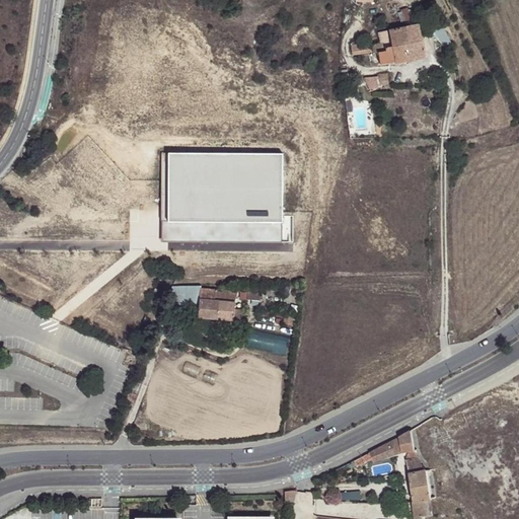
[(421,23),(405,24),(411,58),(426,57),(421,23)]
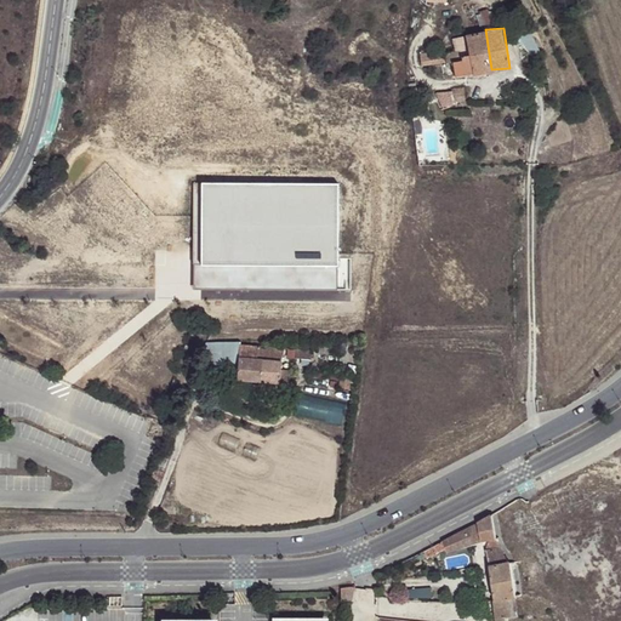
[(491,69),(485,29),(467,32),(467,40),(471,72),(491,69)]
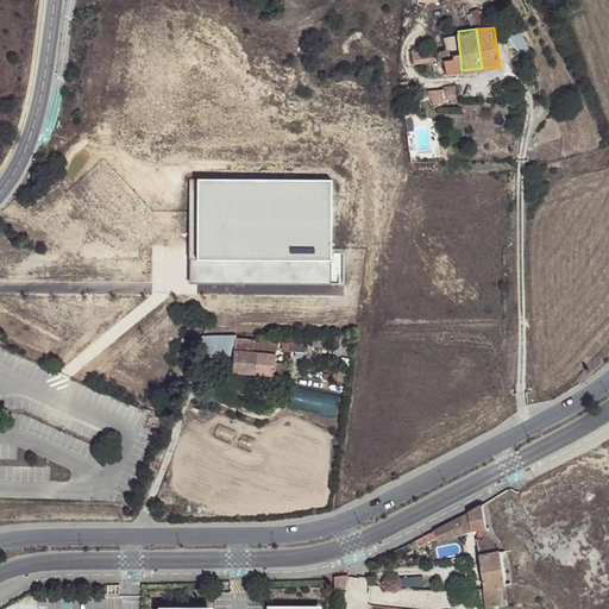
[(529,50),(520,29),(509,35),(518,49),(522,54),(529,50)]
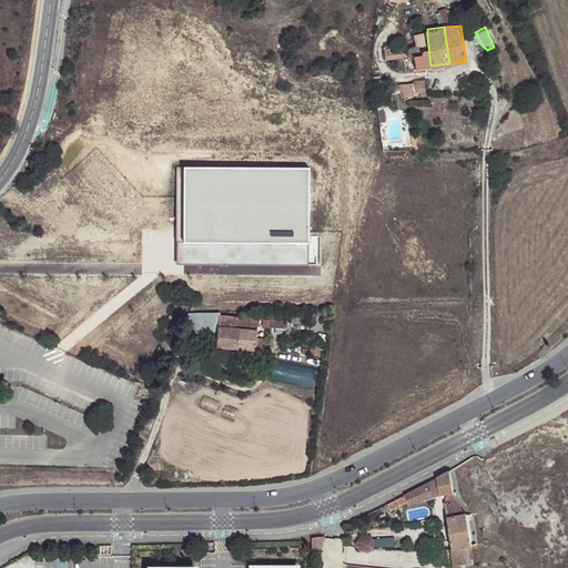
[(416,57),(417,67),(430,66),(427,37),(418,38),(419,43),(422,56),(416,57)]
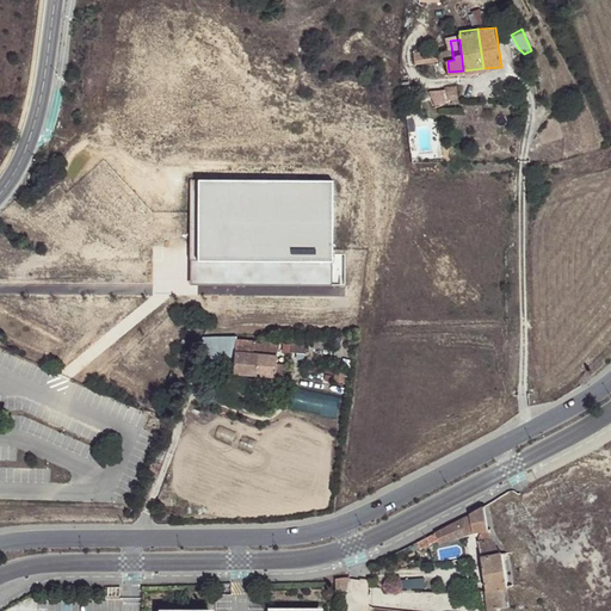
[(437,50),(439,62),(448,61),(454,60),(451,47),(437,50)]
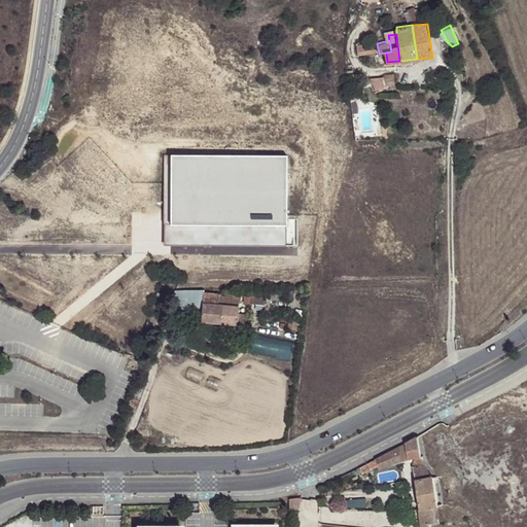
[(357,46),(358,56),(379,54),(377,43),(357,46)]
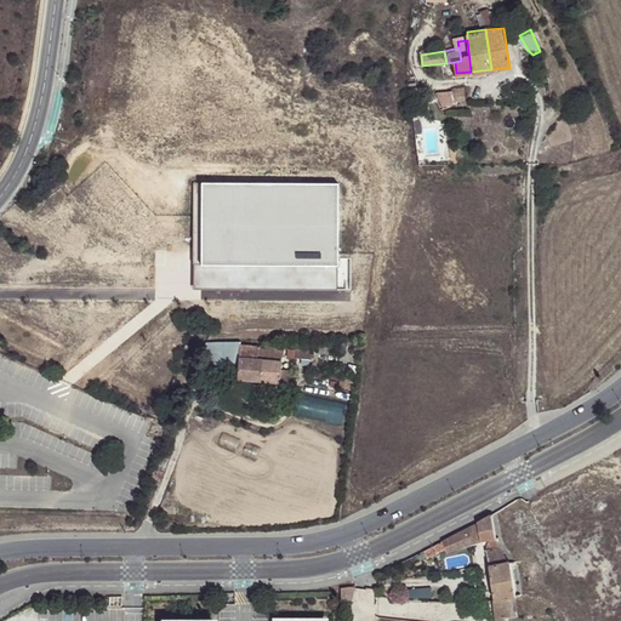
[(453,87),(454,101),(465,98),(463,86),(453,87)]
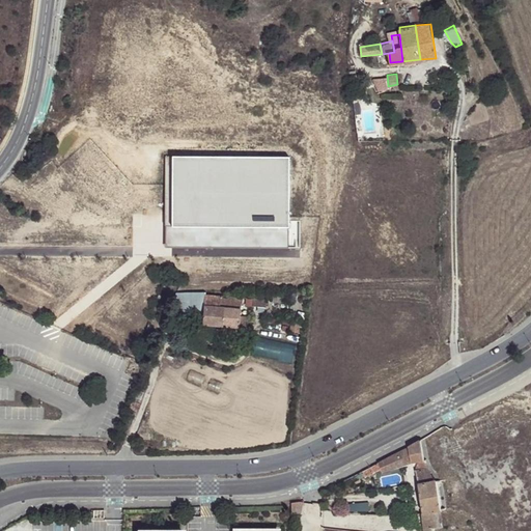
[(387,90),(386,80),(373,81),(374,91),(387,90)]
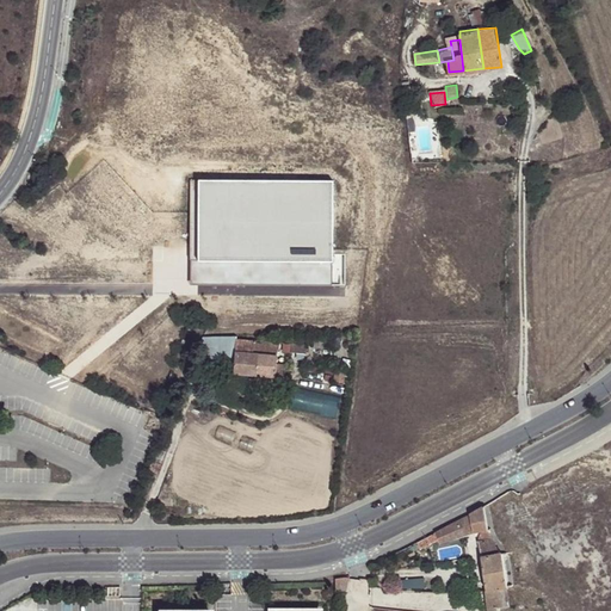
[(203,178),(191,178),(192,242),(192,282),(204,282),(335,281),(334,260),(333,176),(203,178)]
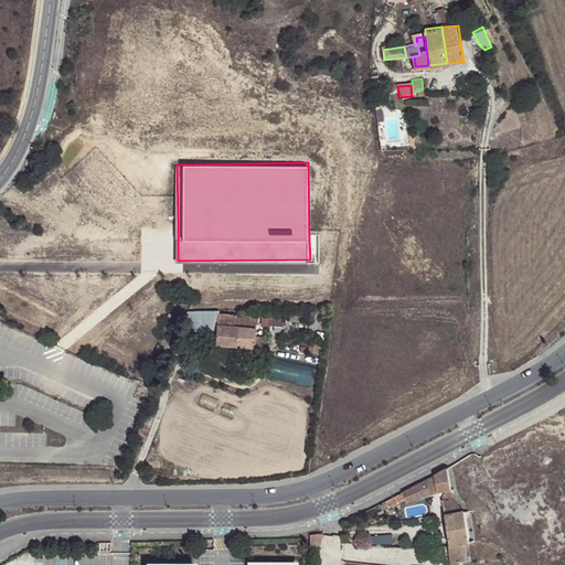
[(188,312),(179,332),(200,338),(216,339),(217,313),(219,312),(188,312)]
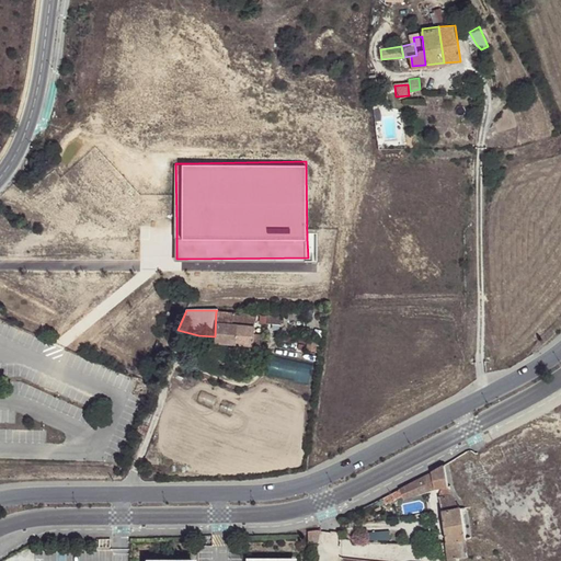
[(216,311),(215,336),(214,343),(252,347),(253,346),(262,346),(263,336),(254,335),(255,324),(233,321),(233,312),(216,311)]
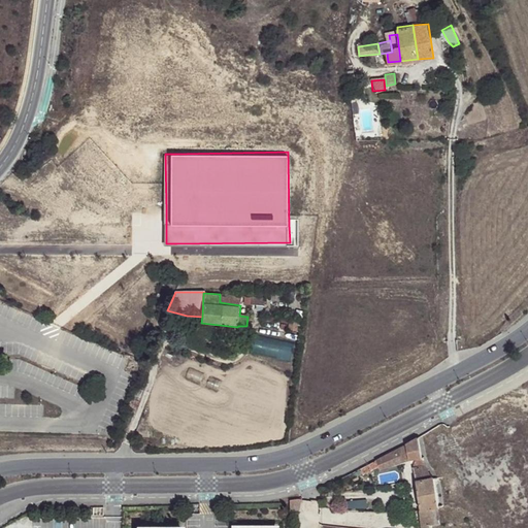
[(243,296),(220,294),(220,302),(240,305),(241,302),(243,296)]
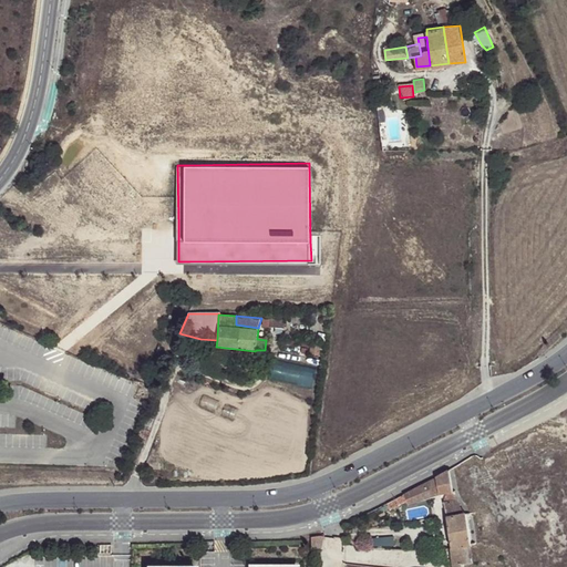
[(315,342),(312,352),(320,353),(321,344),(315,342)]
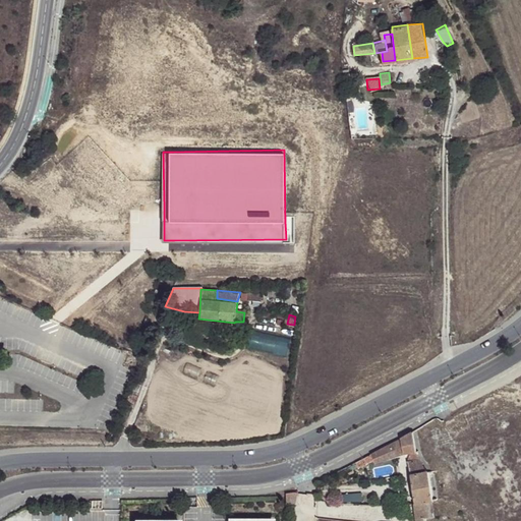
[(245,347),(287,355),(290,337),(249,329),(245,347)]
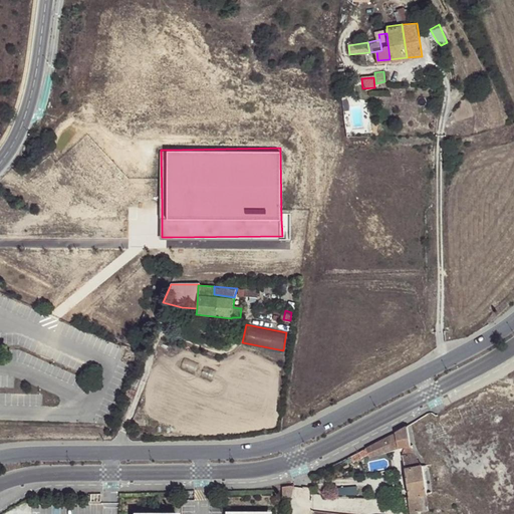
[(133,374),(124,396),(133,400),(141,378),(133,374)]
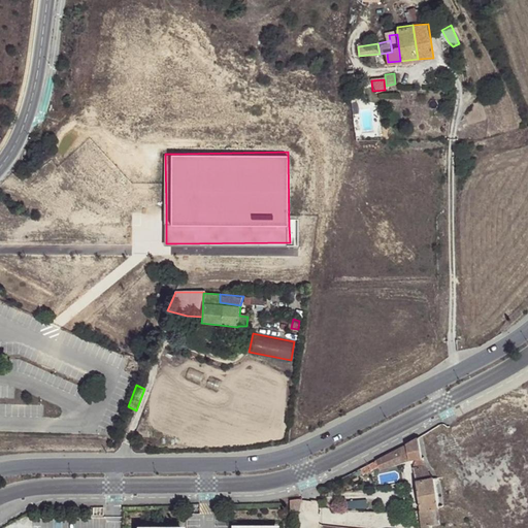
[(407,461),(421,460),(417,438),(406,444),(397,450),(371,464),(372,470),(380,466),(398,458),(398,462),(407,461)]
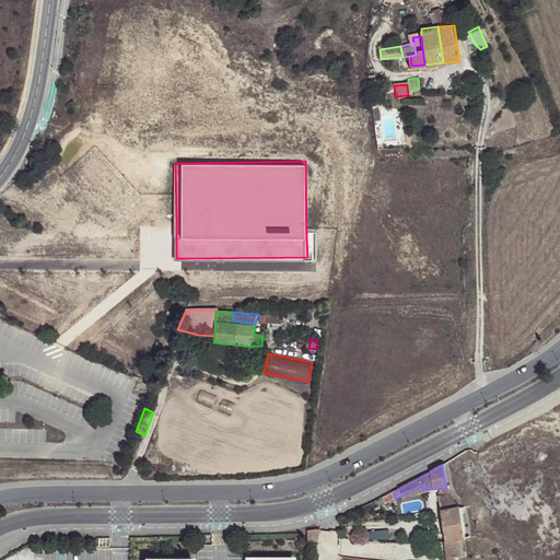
[(422,486),(403,494),(405,499),(432,489),(422,490),(422,486)]
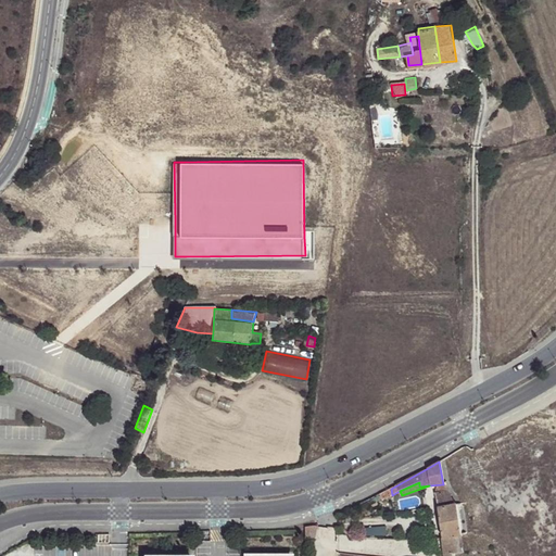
[(443,538),(460,534),(456,504),(447,491),(436,493),(439,507),(443,538)]
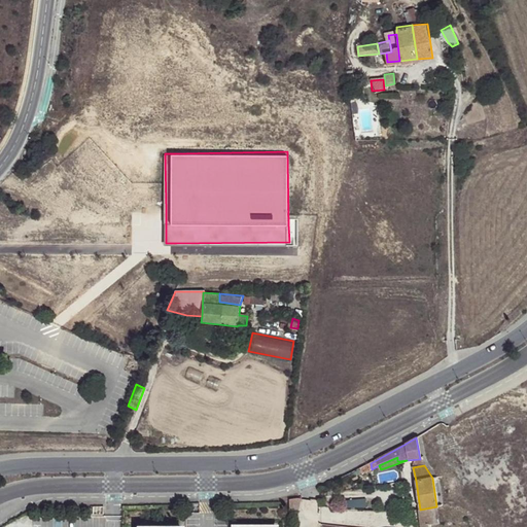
[(307,504),(306,498),(299,496),(289,498),(290,506),(307,504)]
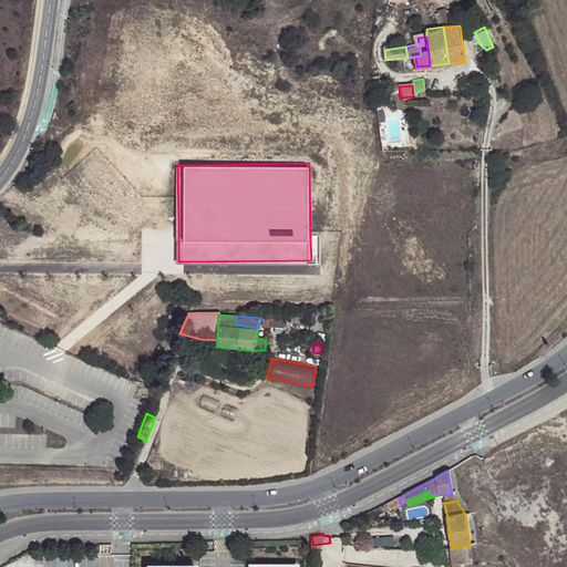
[(394,535),(371,537),(372,545),(395,544),(394,535)]
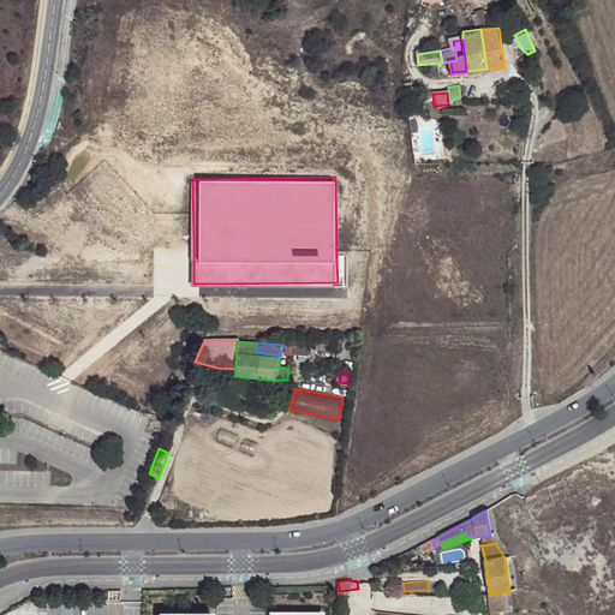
[(233,589),(218,589),(218,601),(234,601),(233,589)]
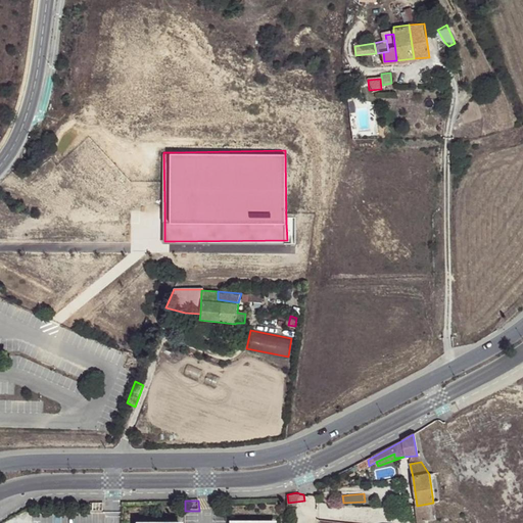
[(426,522),(426,520),(435,519),(433,503),(417,506),(419,521),(419,522),(426,522)]
